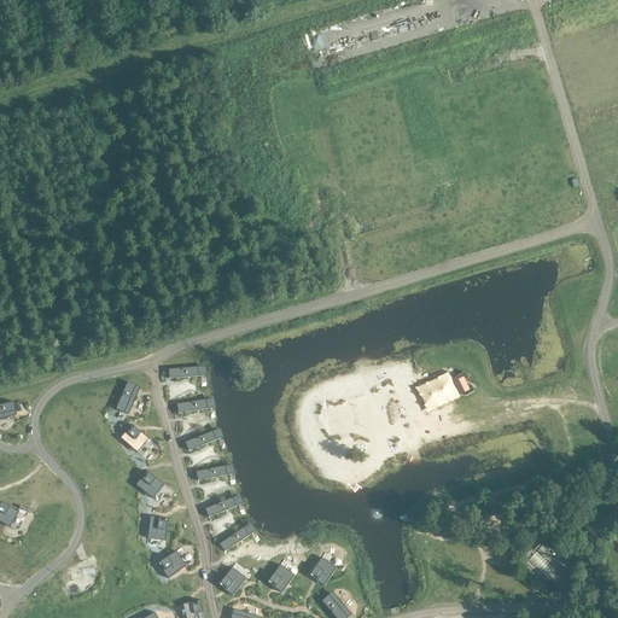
[(198,377),(198,368),(193,368),(169,371),(169,379),(190,378),(198,377)]
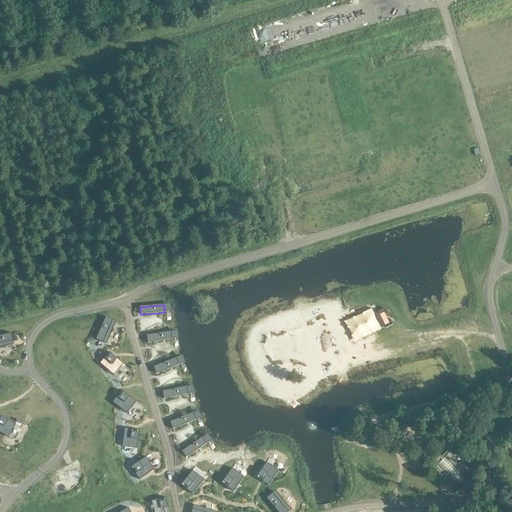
[(511,305),(502,307),(504,319),(511,318),(511,305)]
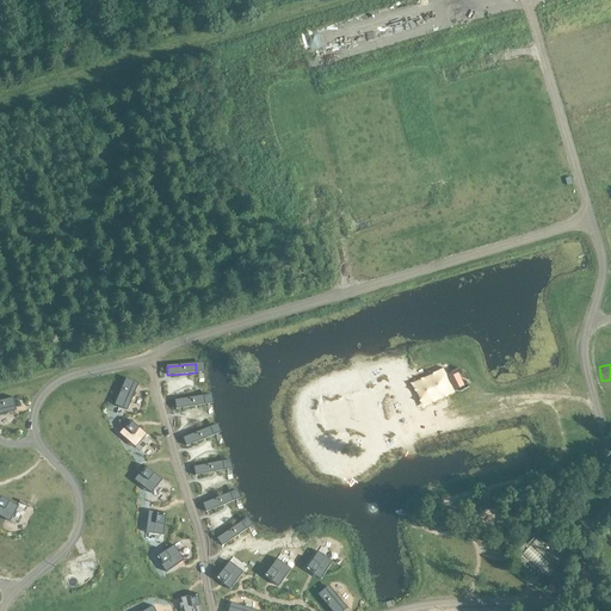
[(452,372),(460,388),(464,386),(458,374),(461,372),(460,369),(452,372)]
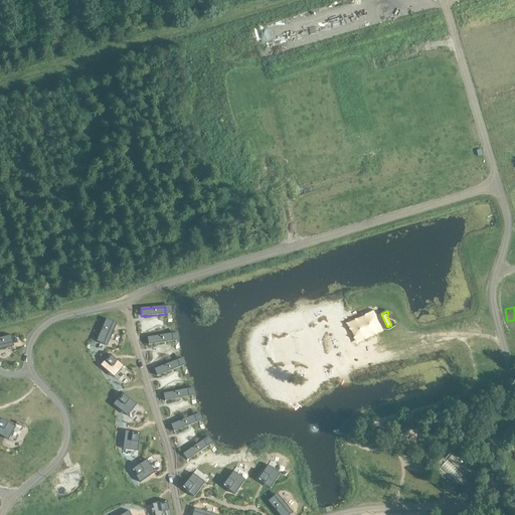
[(103,345),(113,322),(106,319),(96,342),(103,345)]
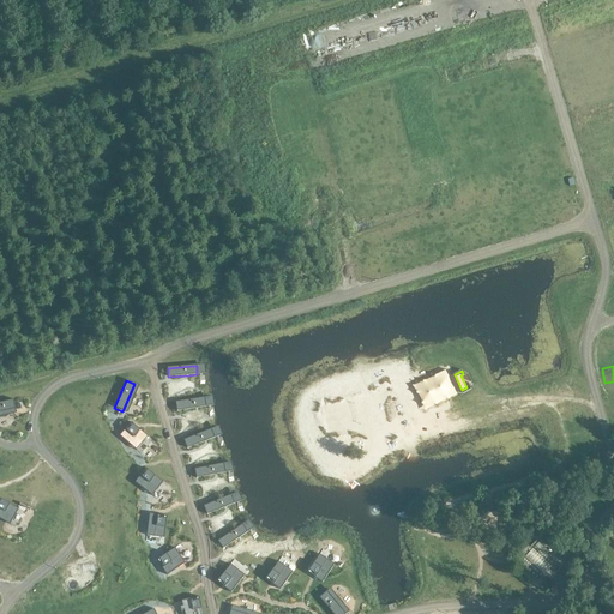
[(206,407),(205,398),(203,398),(194,399),(175,403),(176,411),(197,408),(205,407),(206,407)]
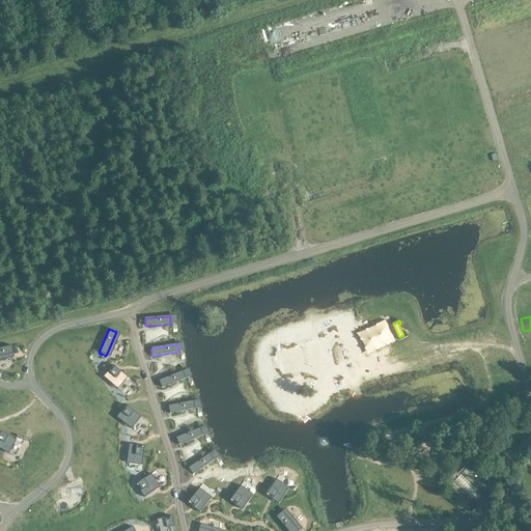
[(0,357),(14,354),(11,346),(0,348),(0,357)]
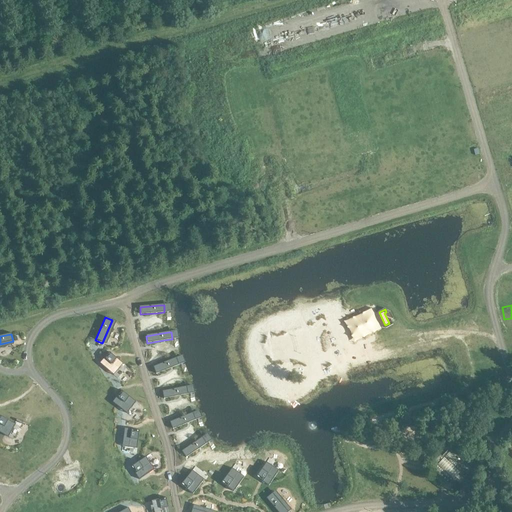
[(108,352),(99,364),(109,373),(114,367),(117,370),(122,364),(108,352)]
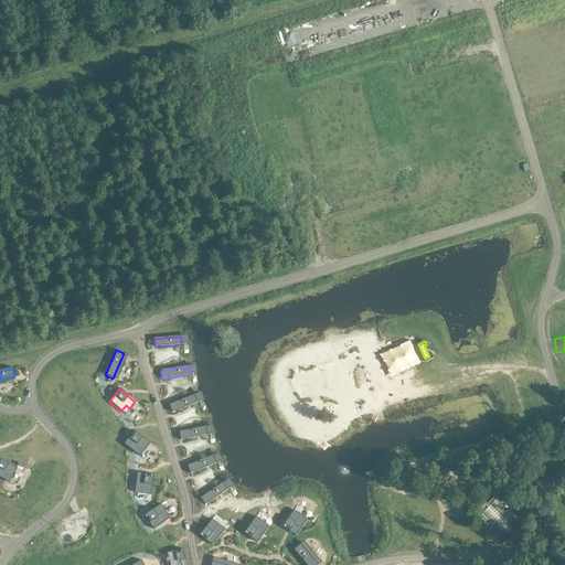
[(189,406),(196,403),(198,403),(194,395),(187,398),(169,405),(172,412),(189,406)]
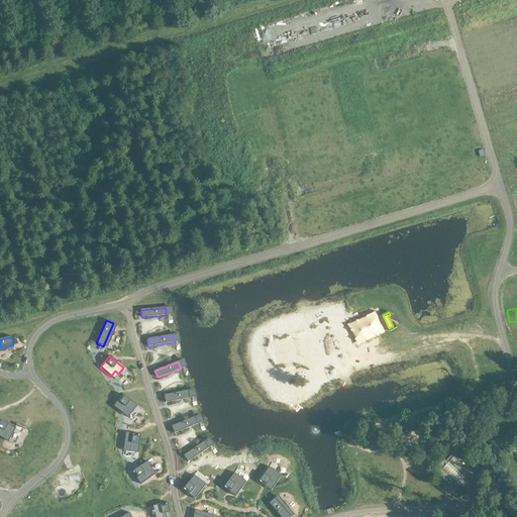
[(190,398),(189,391),(186,391),(179,393),(165,396),(166,403),(181,400),(188,398),(190,398)]
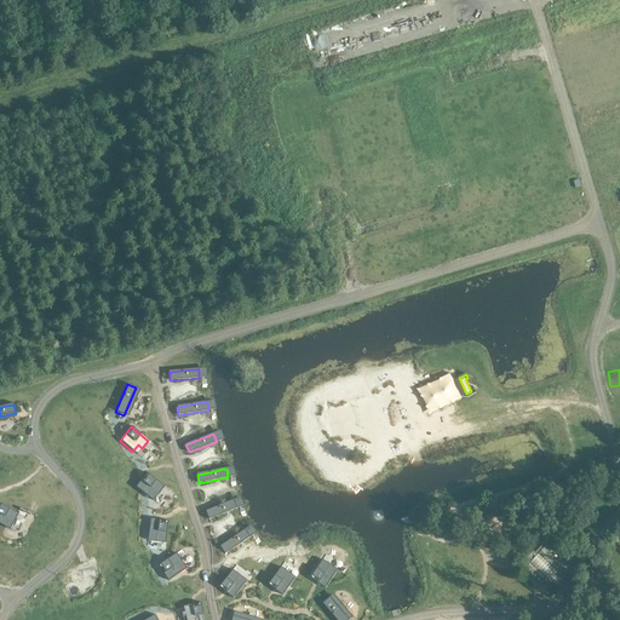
[(147,475),(136,488),(149,499),(154,492),(159,495),(164,488),(147,475)]
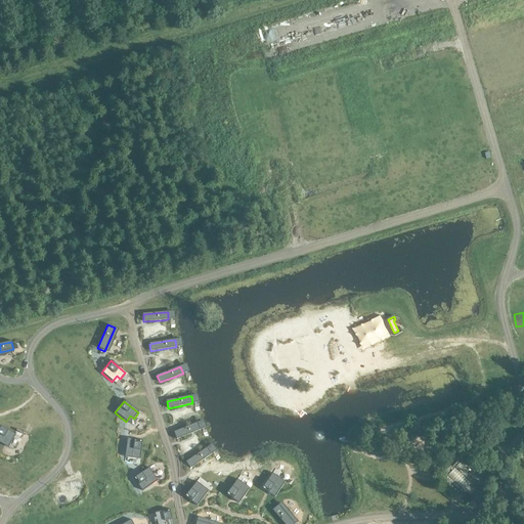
[(177,439),(191,433),(199,431),(200,430),(197,423),(189,426),(174,432),(177,439)]
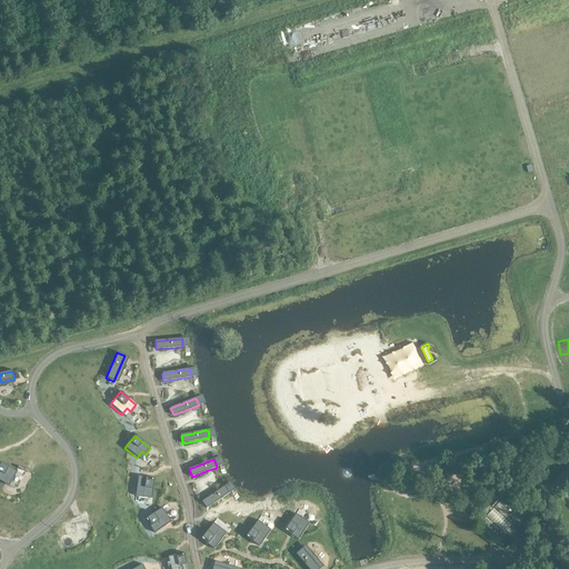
[(1,462),(0,463),(0,480),(6,485),(10,478),(15,480),(19,472),(1,462)]
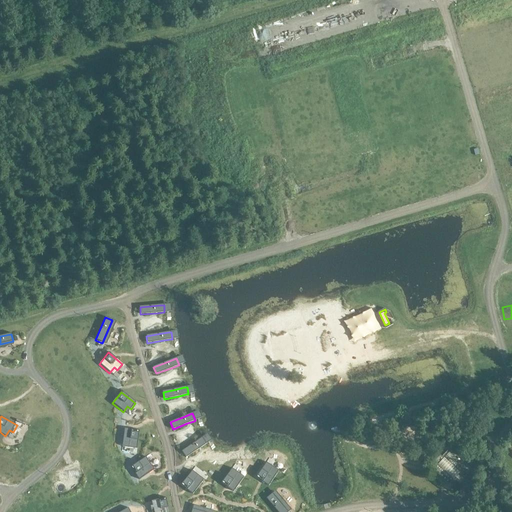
[(124,429),(122,443),(130,444),(129,448),(136,449),(137,445),(139,431),(124,429)]
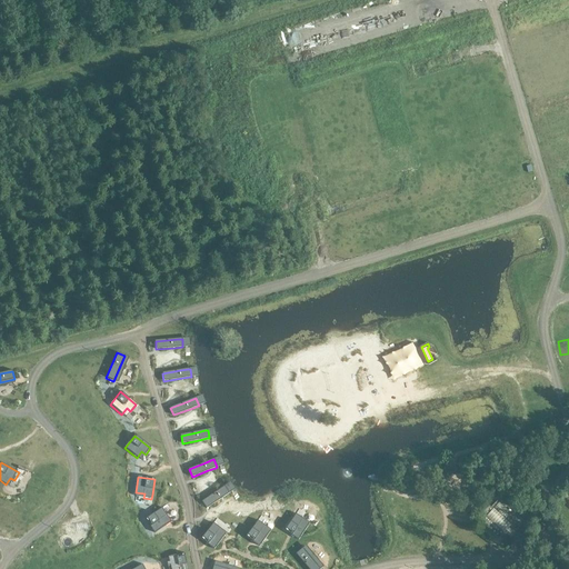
[(453,486),(458,490),(466,485),(462,479),(453,486)]
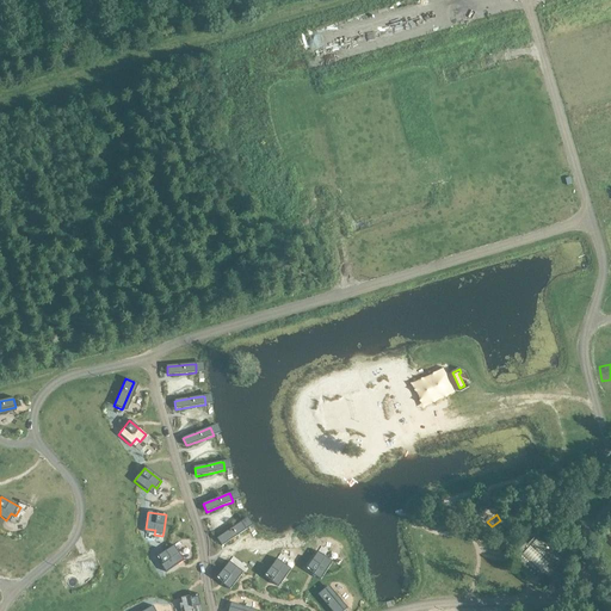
[(222,547),(240,535),(246,530),(244,528),(241,523),(234,528),(217,538),(222,547)]
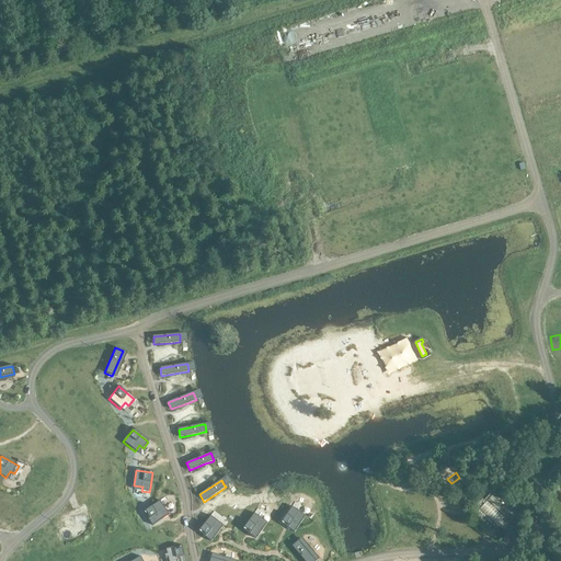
[(478,507),(472,514),(477,518),(491,531),(494,528),(496,526),(479,508),(485,502),(504,518),(510,513),(490,494),(484,501),(482,499),(476,505),(478,507)]
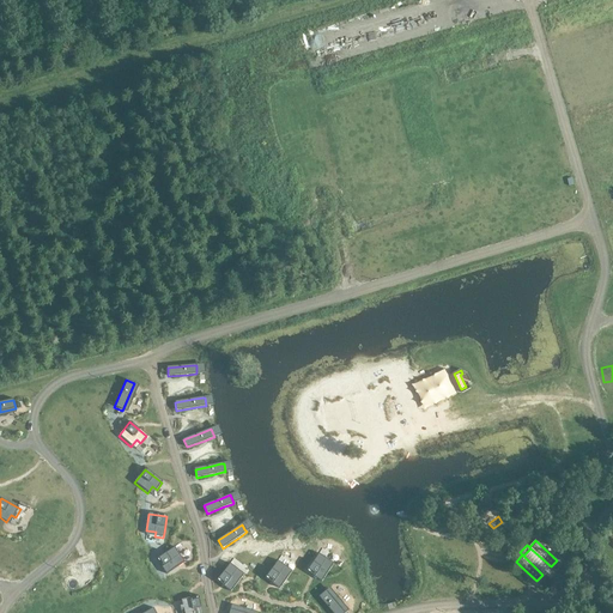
[(174,548),(156,560),(165,575),(180,566),(175,559),(180,557),(174,548)]
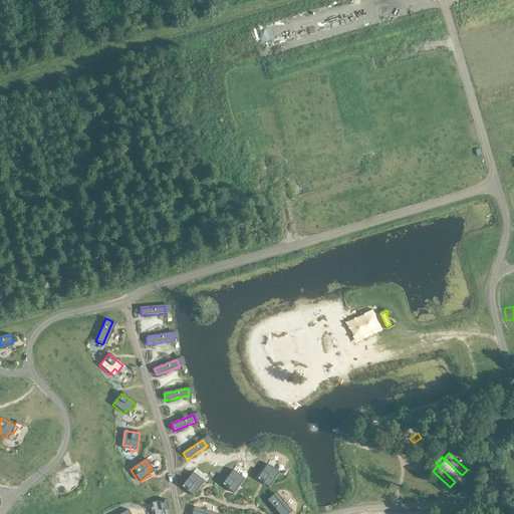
[(264,471),(257,481),(269,488),(279,473),(271,468),(268,473),(264,471)]
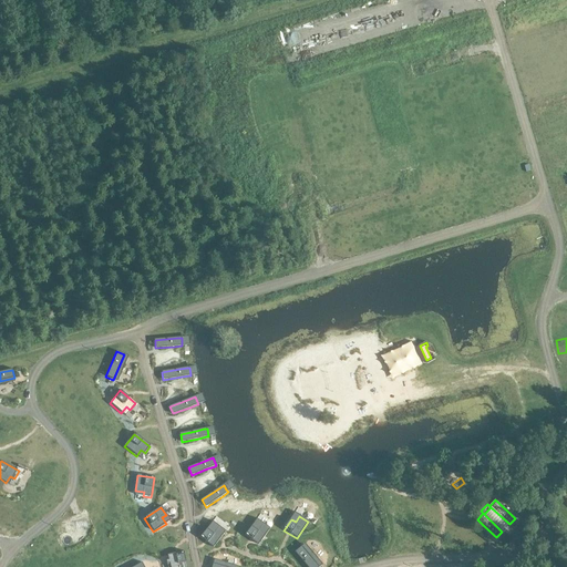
[(253,525),(245,535),(258,545),(270,529),(261,522),(257,527),(253,525)]
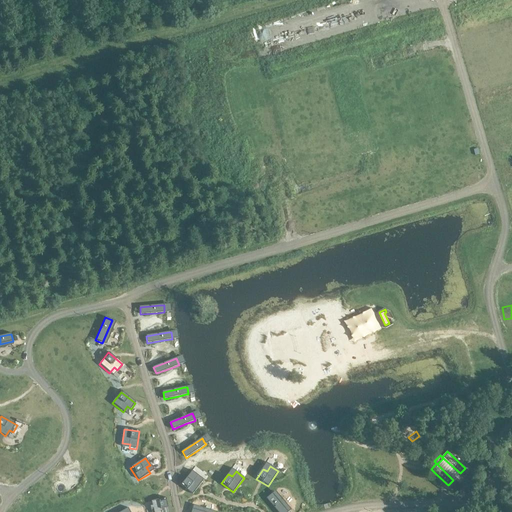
[(188,476),(181,485),(192,494),(204,480),(196,473),(191,479),(188,476)]
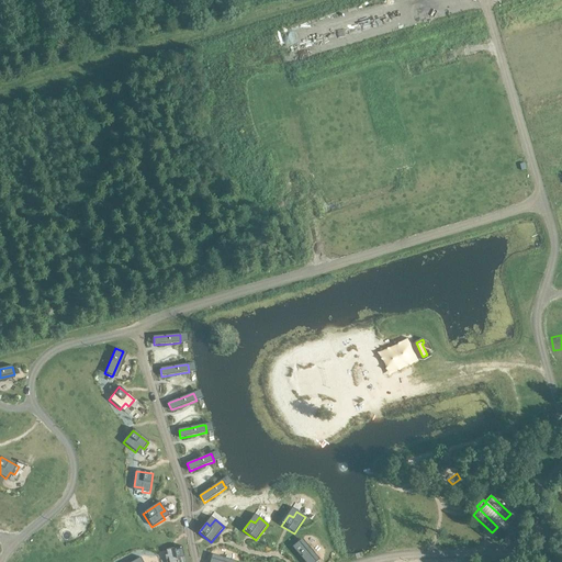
[(404,541),(415,537),(413,530),(401,535),(404,541)]
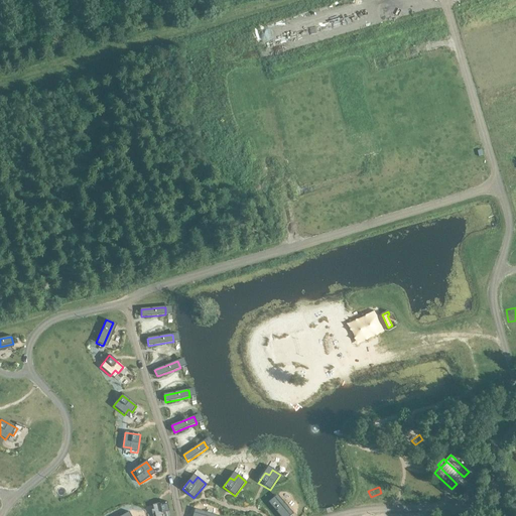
[(288,515),(274,498),(268,503),(279,515),(288,515)]
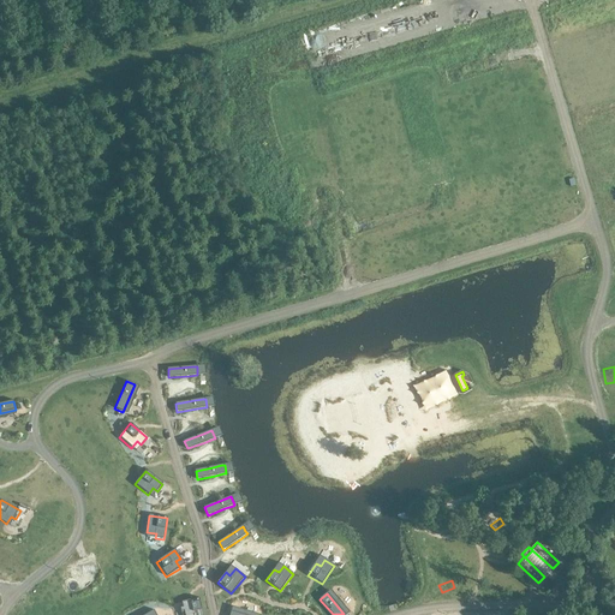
[(202,614),(199,598),(181,602),(184,614),(202,614)]
